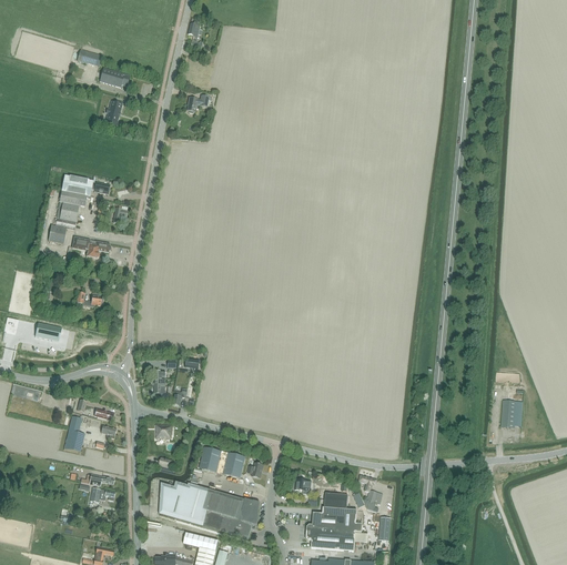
[(201,28),(199,28),(200,24),(189,22),(186,32),(198,34),(198,33),(200,33),(201,28)]
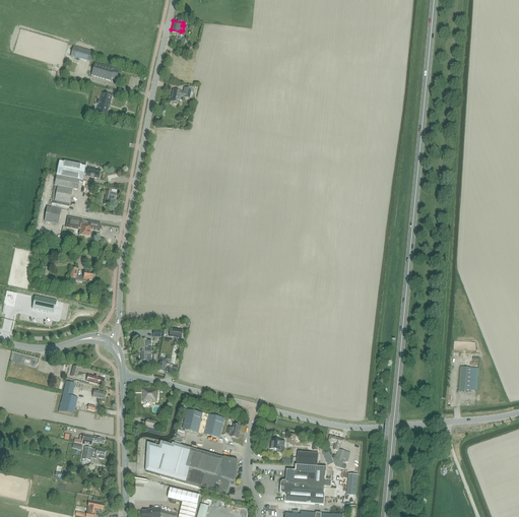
[(176,34),(175,36),(174,41),(183,43),(185,37),(182,37),(182,38),(179,37),(180,35),(176,34)]
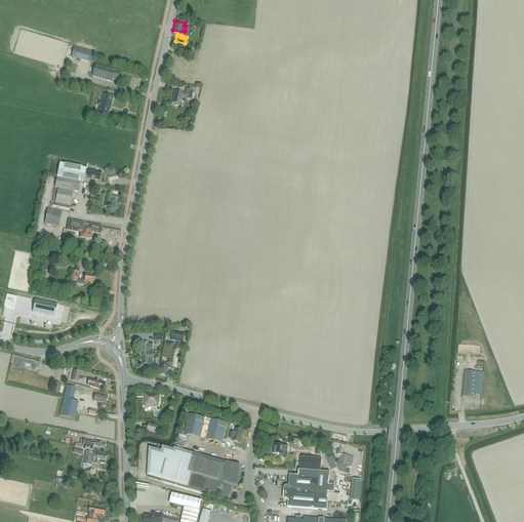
[(92,50),(78,45),(73,44),(71,54),(89,59),(92,50)]
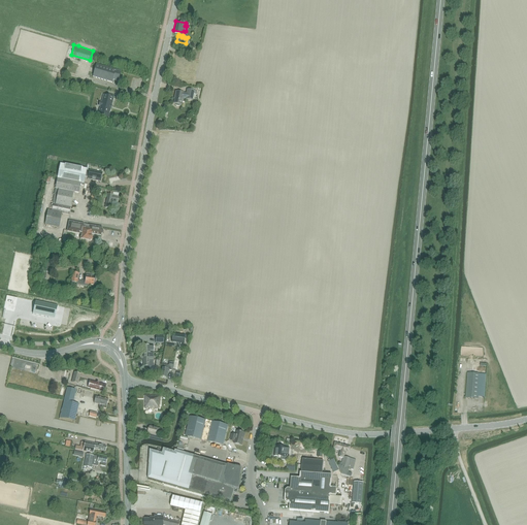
[(111,79),(112,77),(118,78),(120,69),(95,62),(92,74),(111,79)]
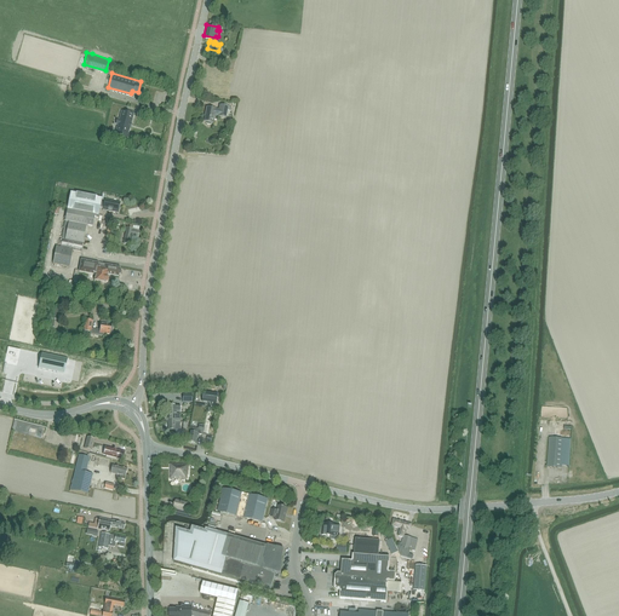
[(204,110),(202,113),(204,113),(202,119),(205,119),(205,120),(205,121),(206,121),(208,121),(210,121),(211,121),(211,120),(213,113),(224,115),(224,111),(228,113),(230,104),(227,104),(219,102),(218,107),(205,104),(204,110)]
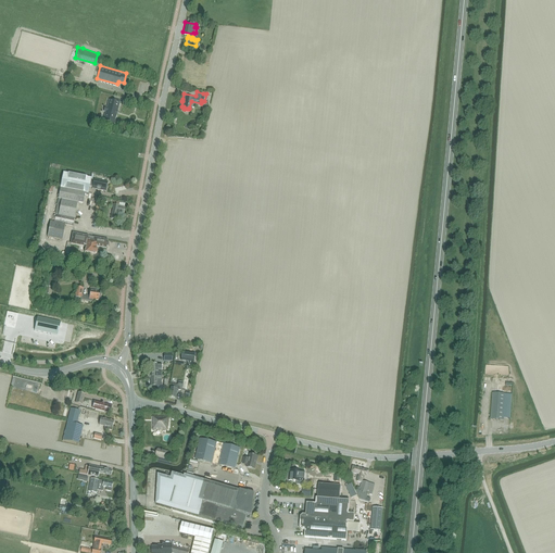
[(112,120),(117,100),(108,97),(105,104),(103,104),(102,109),(105,110),(103,117),(112,120)]
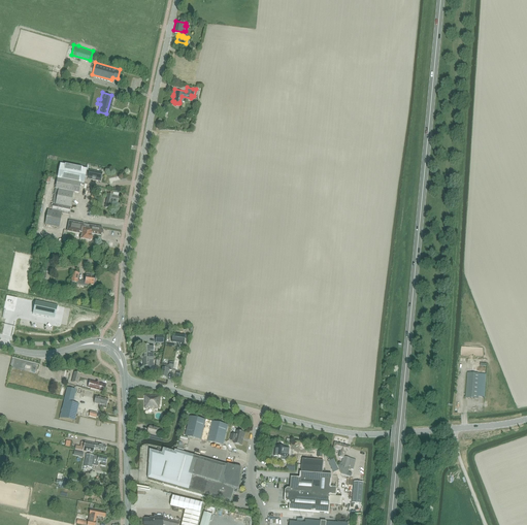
[(84,174),(85,168),(86,166),(59,161),(56,175),(83,181),(84,174)]
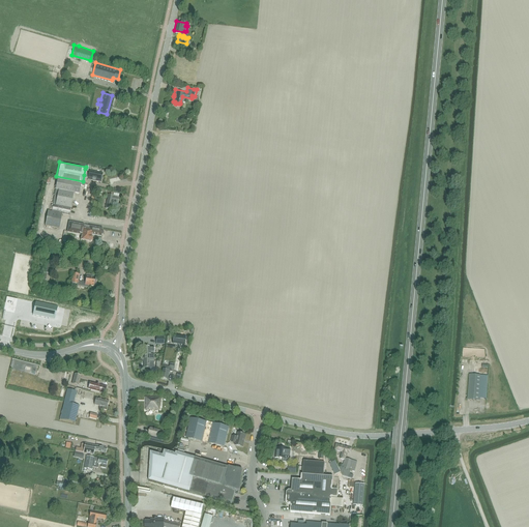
[(85,169),(84,175),(87,176),(87,177),(99,179),(100,176),(99,175),(98,175),(99,171),(100,171),(88,168),(88,169),(85,169)]
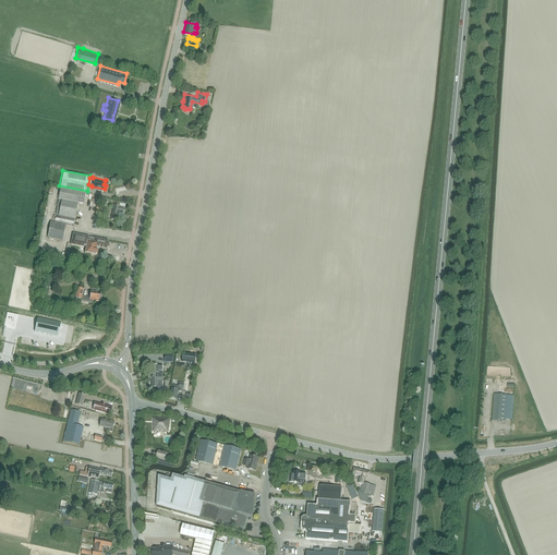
[(82,201),(84,192),(59,186),(58,196),(55,213),(53,220),(49,219),(46,234),(61,238),(64,222),(72,224),(73,216),(76,200),(82,201)]
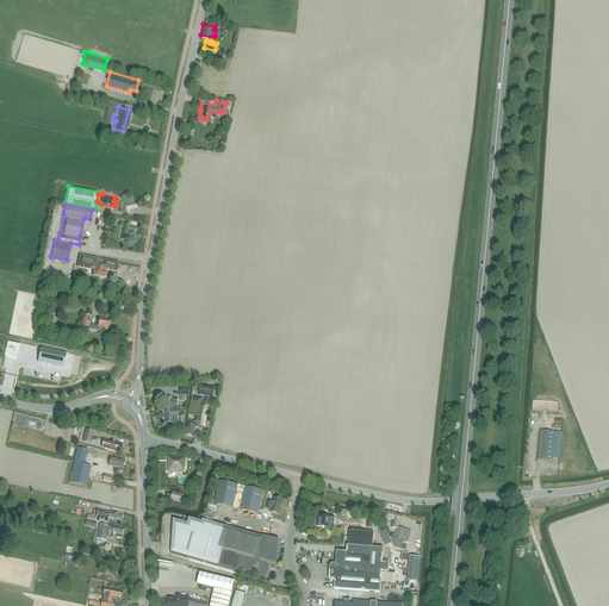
[(124,217),(123,222),(120,237),(126,238),(129,229),(135,230),(136,224),(130,223),(130,218),(124,217)]
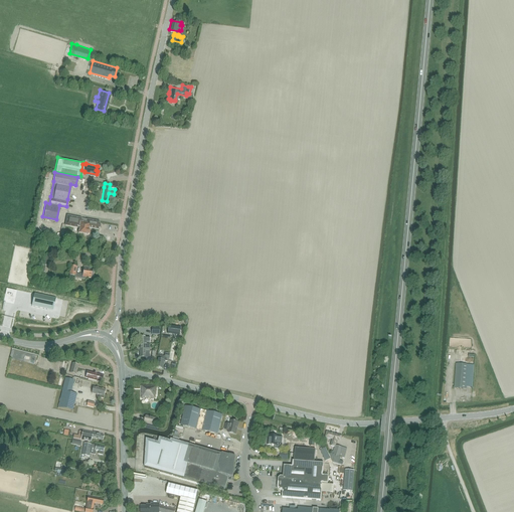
[(89,225),(98,227),(98,225),(100,225),(100,222),(99,221),(99,219),(87,217),(81,216),(66,213),(64,223),(78,226),(77,231),(88,233),(88,232),(89,231),(90,229),(89,227),(89,225)]
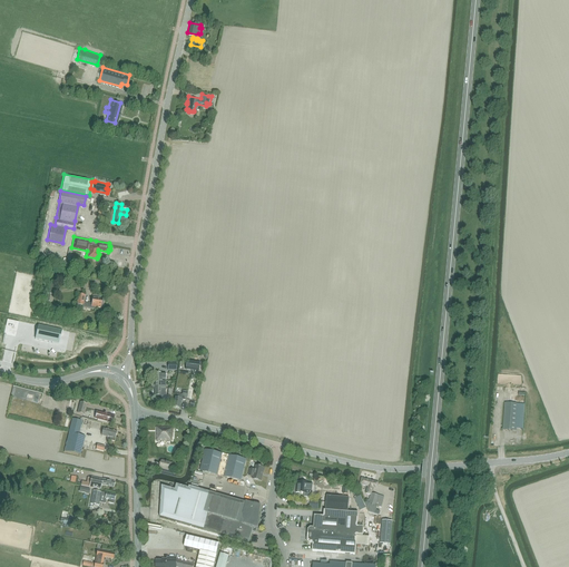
[(77,291),(76,302),(79,302),(82,303),(94,304),(100,305),(101,305),(102,302),(101,302),(101,296),(99,296),(99,294),(92,293),(91,301),(84,300),(85,292),(77,291)]
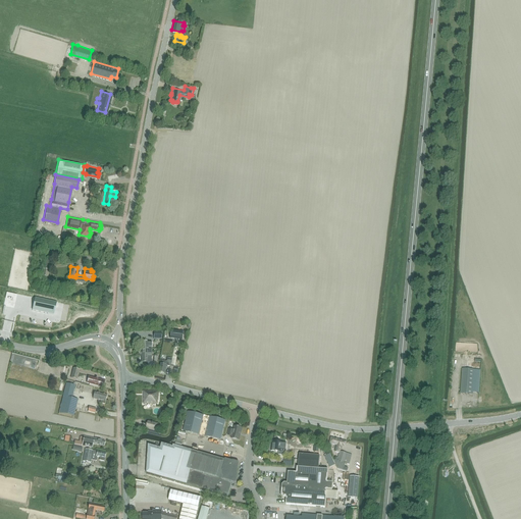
[(34,296),(32,307),(32,308),(53,312),(55,300),(34,296)]
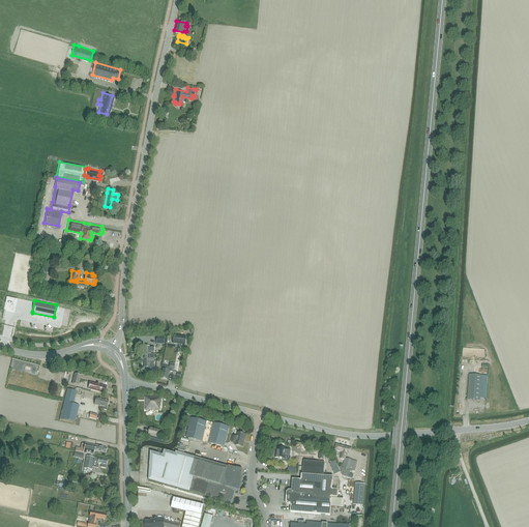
[(173,333),(172,341),(183,342),(184,334),(173,333)]
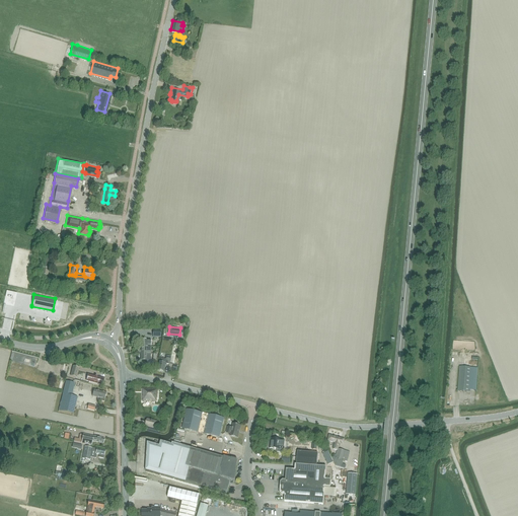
[(165,353),(164,354),(164,357),(158,356),(156,368),(163,369),(164,361),(168,362),(169,354),(165,353)]
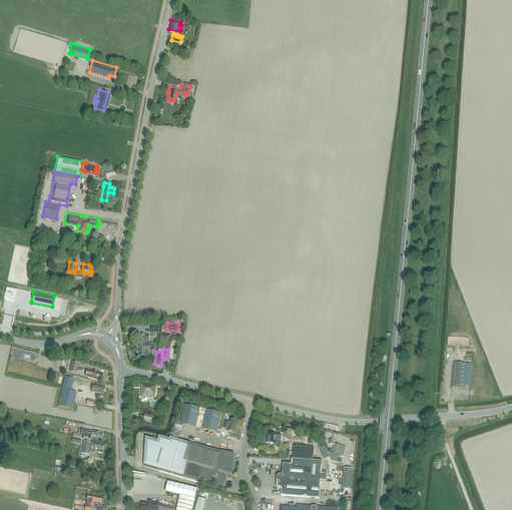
[(31,356),(29,364),(32,365),(32,366),(38,367),(38,366),(40,367),(39,371),(46,372),(48,365),(44,364),(45,359),(31,356)]
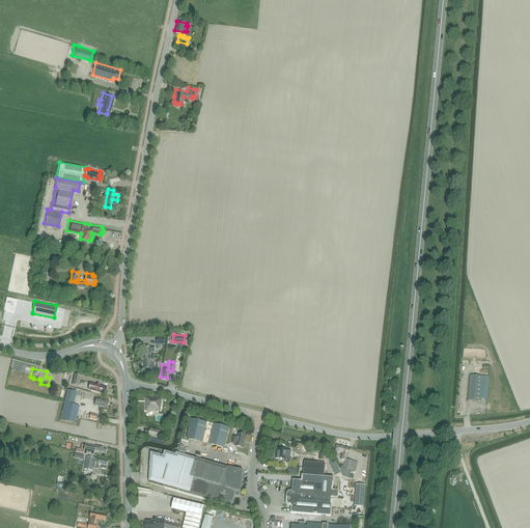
[(78,384),(80,373),(74,371),(71,382),(78,384)]
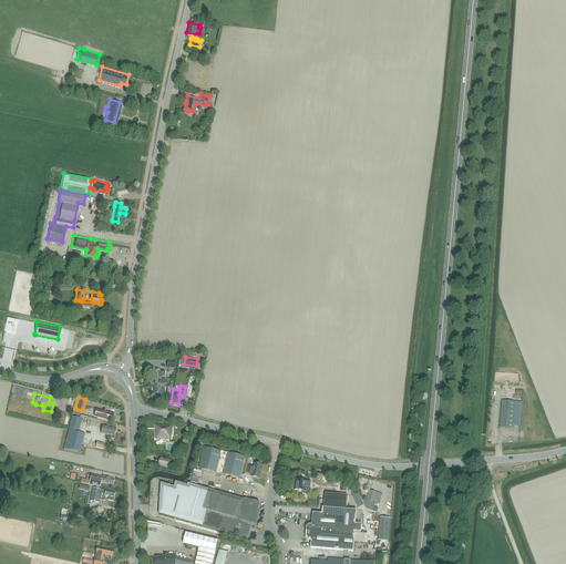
[(518,423),(521,399),(501,398),(500,424),(513,426),(513,423),(518,423)]
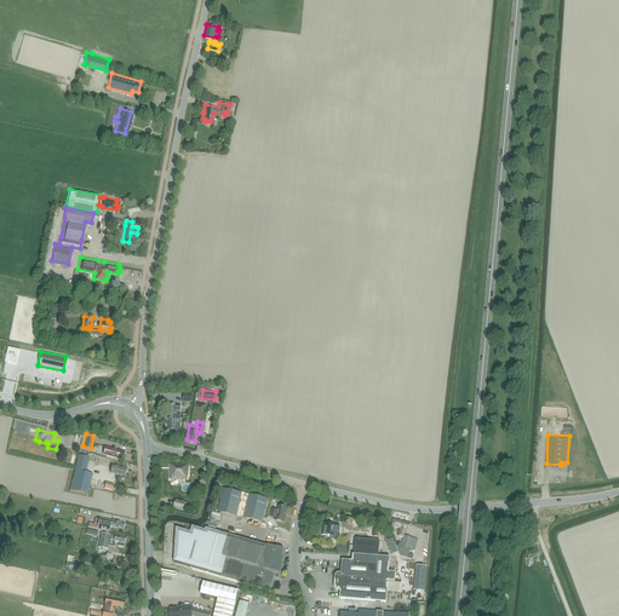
[(104,443),(103,450),(102,452),(121,458),(122,455),(124,448),(104,443)]
